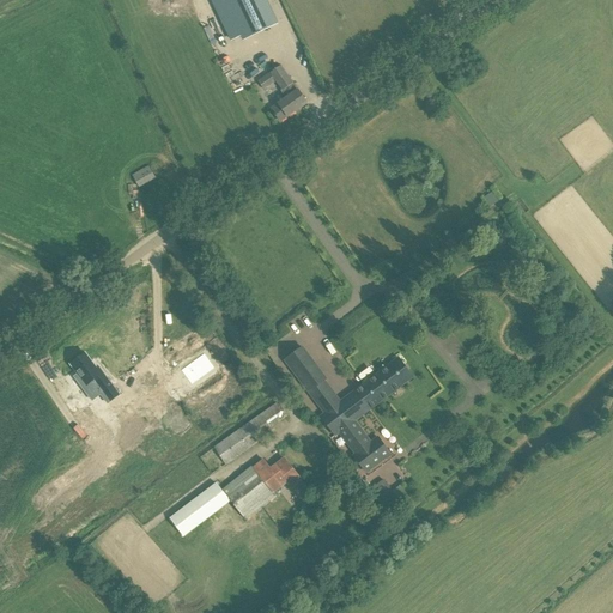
[(212,0),(232,40),(242,35),(244,40),(277,24),(265,0),(212,0)]
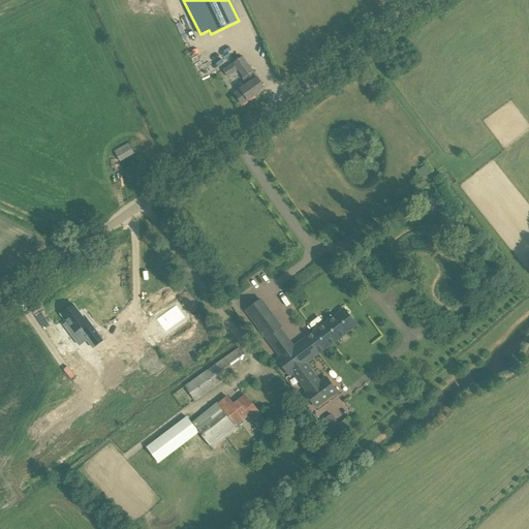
[(243,57),(234,63),(248,84),(241,90),(234,94),(242,105),(265,89),(257,78),(243,57)]
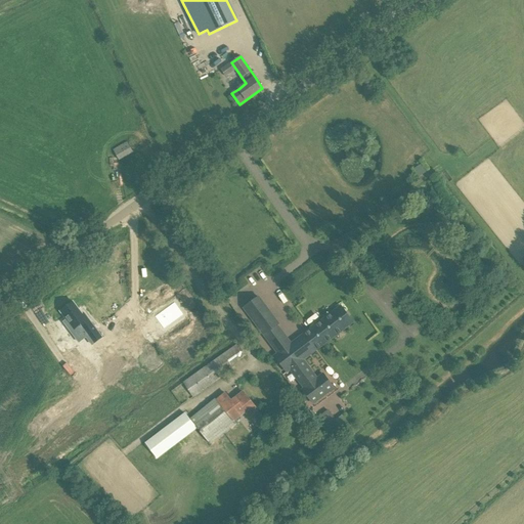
[(119,160),(132,151),(127,143),(114,150),(119,160)]
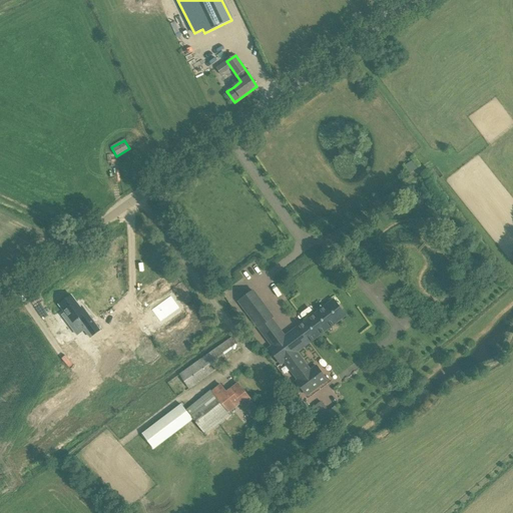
[(270,349),(282,365),(285,362),(298,380),(297,381),(307,395),(327,380),(317,366),(310,372),(295,352),(316,336),(317,338),(323,333),(320,329),(313,335),(305,324),(285,339),(270,320),(274,317),(253,291),(238,302),(273,346),(270,349)]
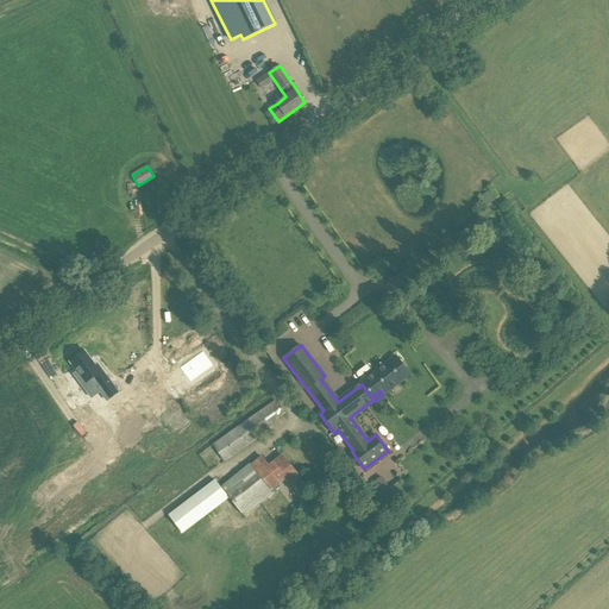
[(85,351),(70,362),(77,372),(74,375),(92,397),(100,391),(107,401),(119,393),(98,364),(96,365),(92,360),(85,351)]
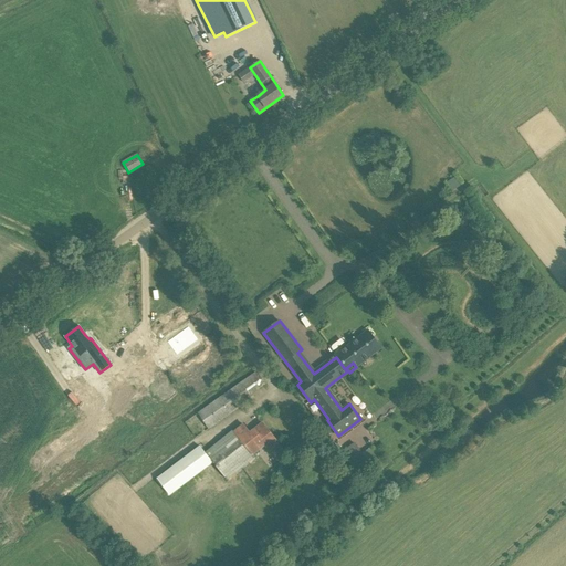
[(189,326),(167,342),(177,355),(198,339),(189,326)]
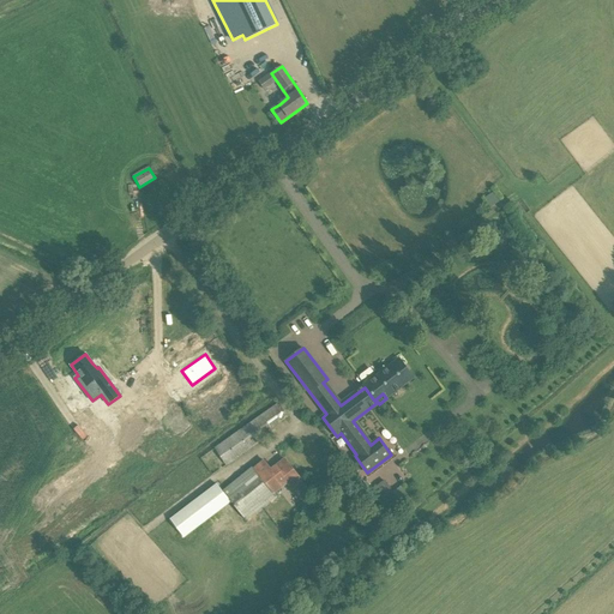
[(365,387),(374,401),(383,393),(386,398),(392,393),(391,391),(401,384),(402,386),(414,378),(399,359),(365,385),(366,386),(365,387)]
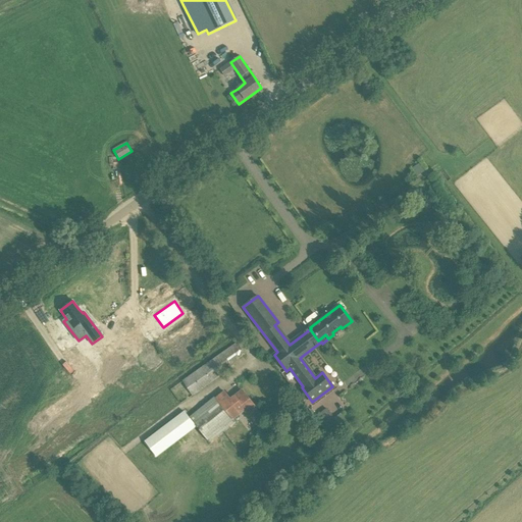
[(183,381),(192,396),(229,369),(227,366),(244,354),(237,343),(183,381)]
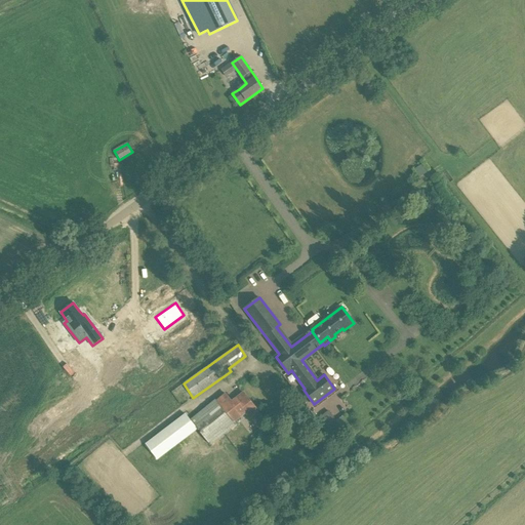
[(249,417),(258,411),(243,393),(232,402),(226,394),(193,419),(209,441),(235,421),(235,422),(246,414),(249,417)]
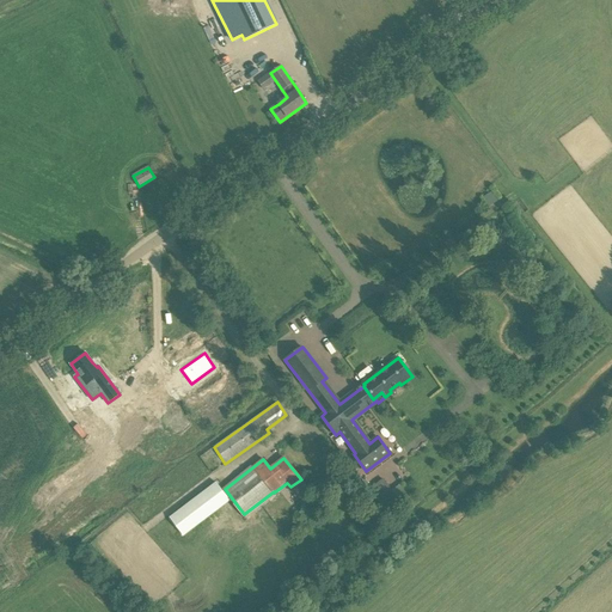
[(399,500),(384,479),(371,489),(386,509),(399,500)]
